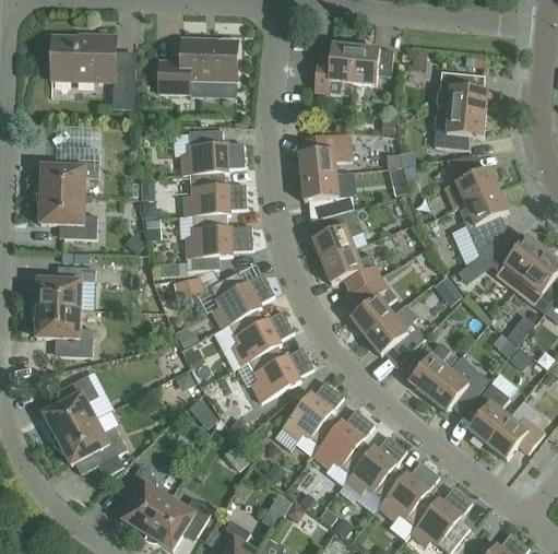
[(133,108),(134,50),(115,49),(115,35),(91,35),(90,37),(80,37),(80,36),(51,36),(50,78),(113,79),(111,107),(133,108)]
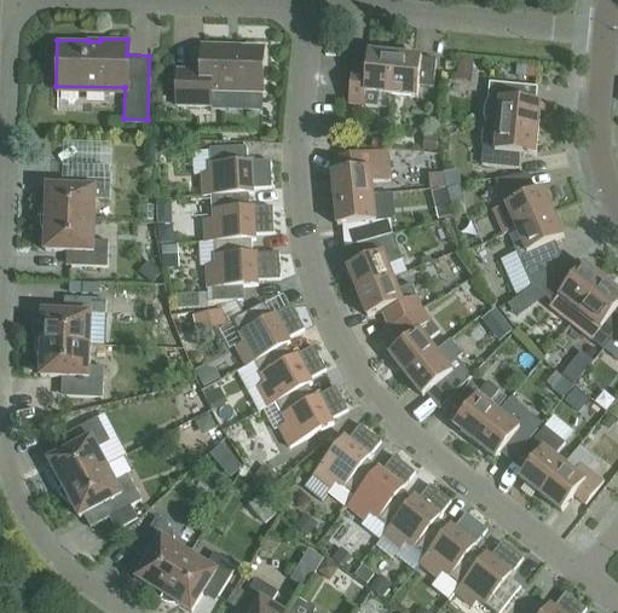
[(225,41),(201,41),(200,67),(175,65),(175,102),(209,103),(209,87),(261,88),(263,44),(258,42),(254,40),(244,40),(241,42),(235,42),(235,46),(225,46),(225,41)]
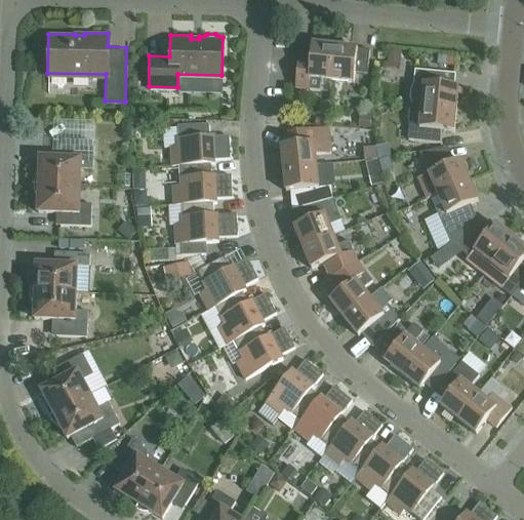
[(320,76),(330,77),(333,43),(311,41),(309,54),(296,53),(293,87),(319,89),(320,76)]
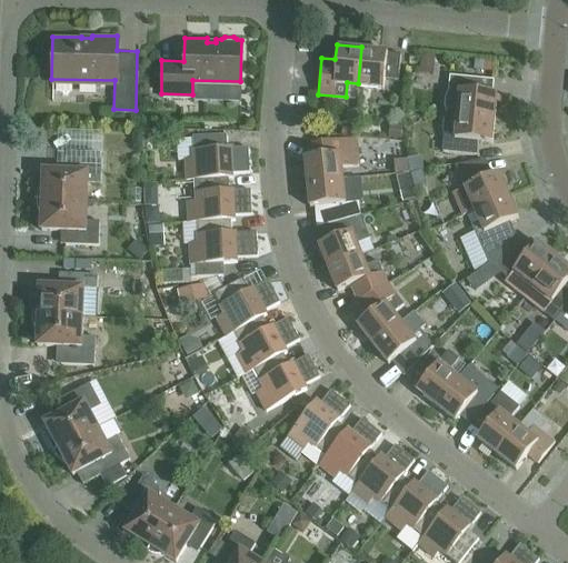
[(361,47),(358,83),(382,86),(384,76),(396,77),(399,50),(361,47)]
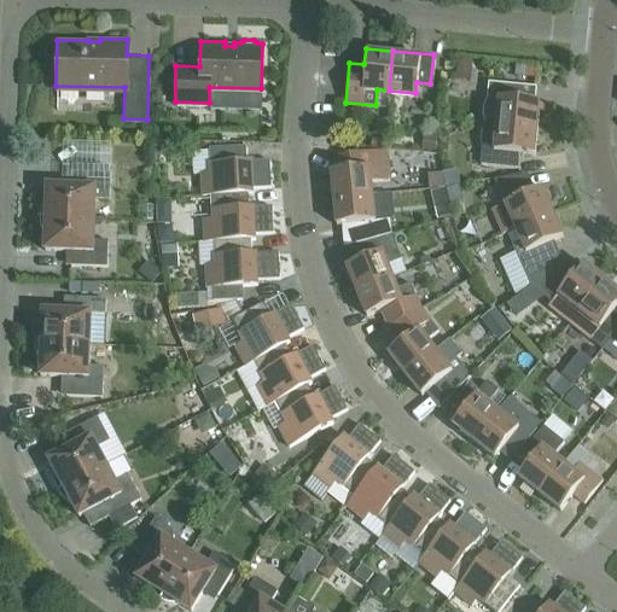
[(455,53),(454,70),(470,71),(471,54),(455,53)]
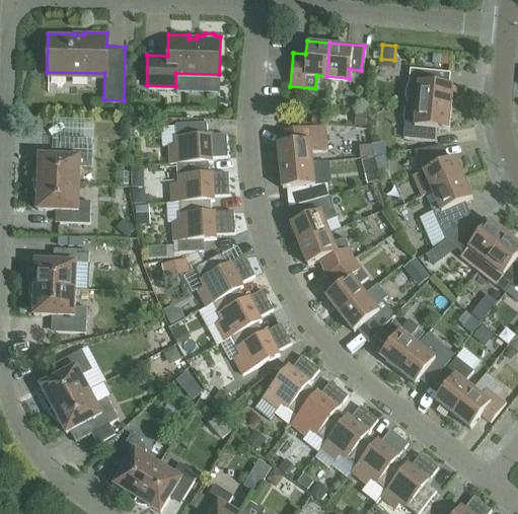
[(439,60),(440,50),(432,49),(431,60),(439,60)]
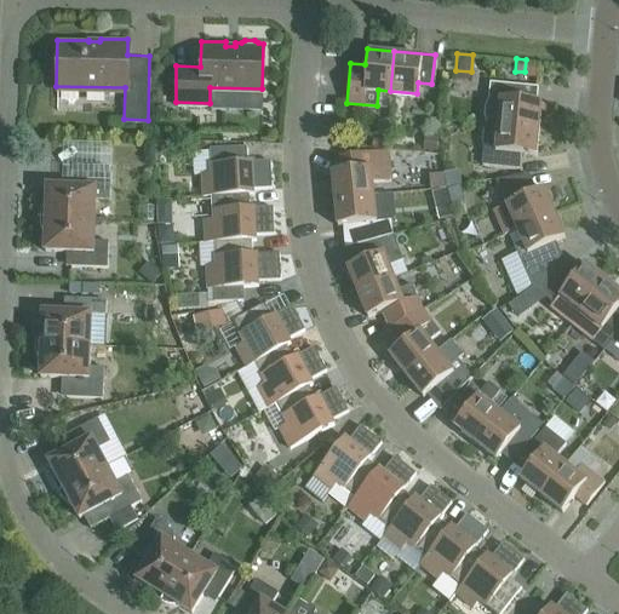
[(483,120),(537,125),(540,98),(526,97),(527,82),(488,79),(487,95),(485,98),(483,102),(483,110),(483,115),(485,119),(483,119),(483,120)]
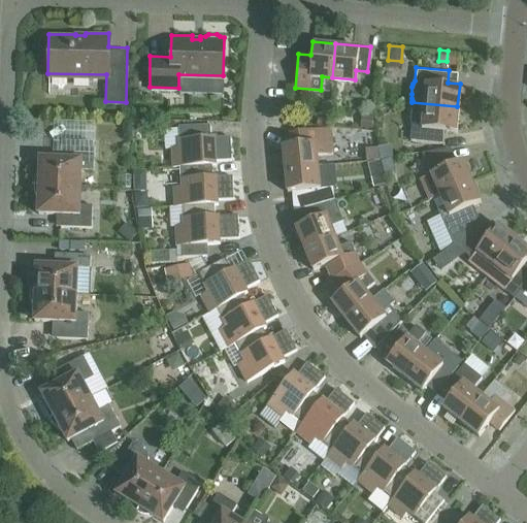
[(409,137),(415,138),(440,140),(442,128),(455,129),(457,106),(412,102),(413,103),(410,106),(409,110),(408,118),(409,121),(410,124),(409,137)]
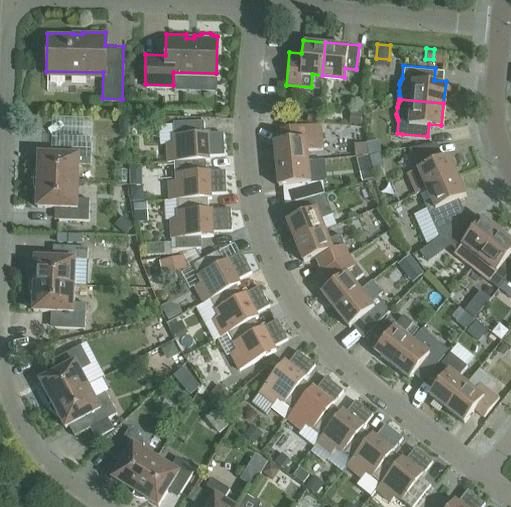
[(348,121),(360,121),(361,109),(349,108),(348,121)]
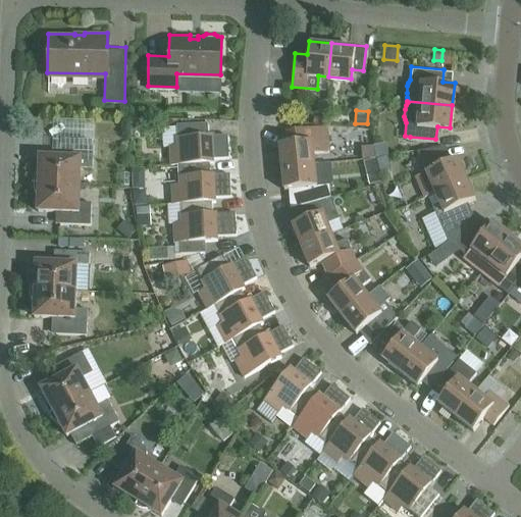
[(169,162),(177,162),(177,161),(208,160),(212,160),(212,156),(227,155),(226,133),(207,134),(206,120),(175,122),(176,143),(168,144),(169,162)]
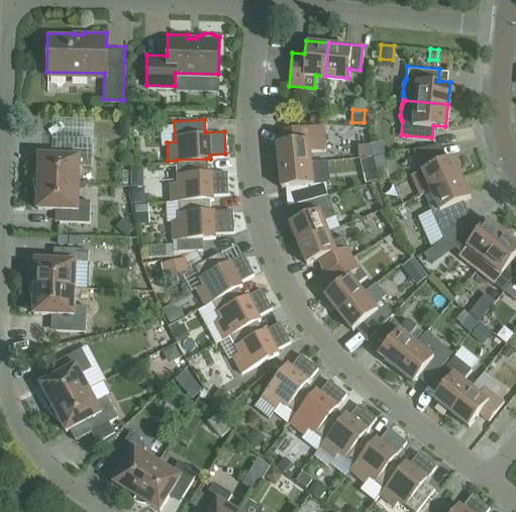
[(278,163),(310,160),(309,149),(324,148),(322,123),(282,126),(284,139),(276,140),(278,163)]
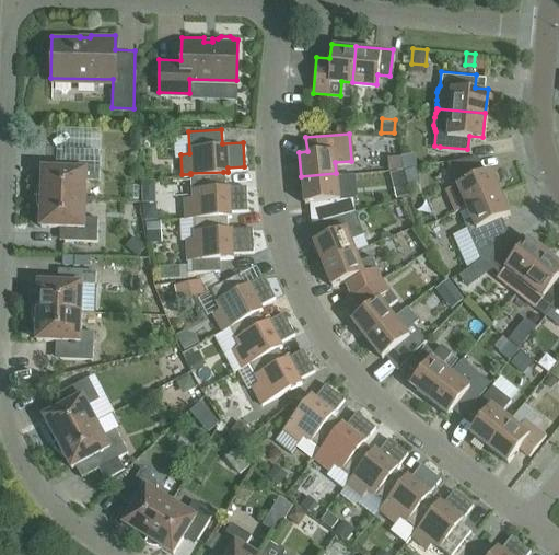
[(35,194),(80,195),(80,176),(97,177),(99,149),(66,148),(66,165),(42,164),(41,180),(39,182),(37,185),(36,189),(35,194)]
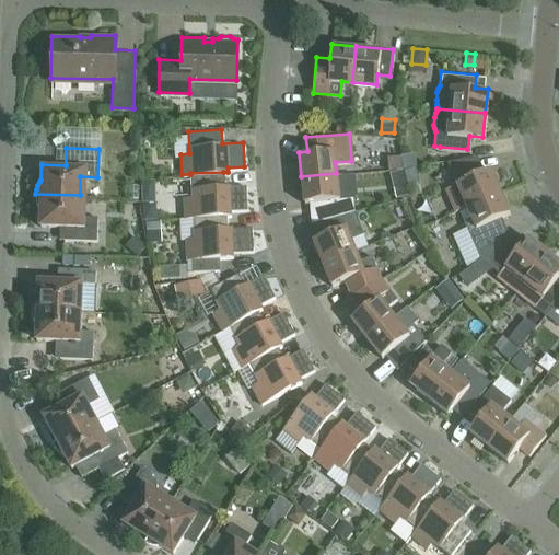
[(386,154),(387,168),(400,166),(399,152),(386,154)]
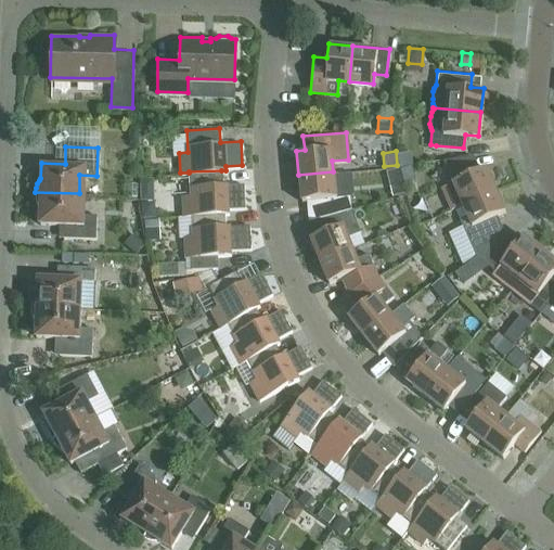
[(453,205),(494,188),(485,165),(475,169),(469,156),(474,155),(474,154),(442,161),(451,180),(439,186),(449,207),(453,205)]
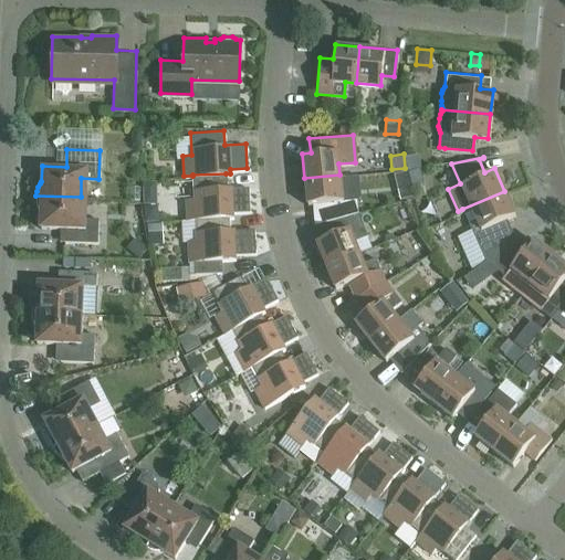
[(405,168),(393,171),(395,180),(407,177),(405,168)]
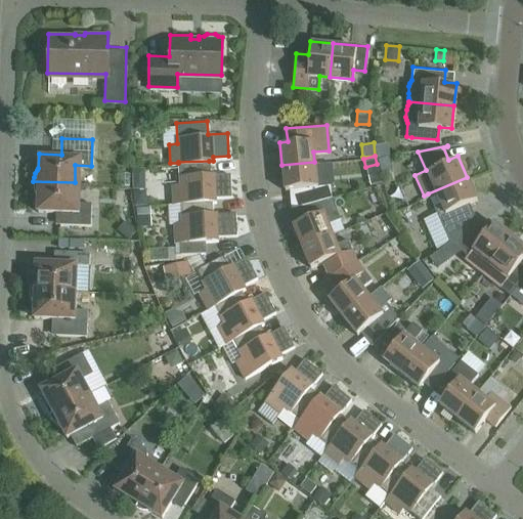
[(172,202),(180,202),(180,201),(211,200),(215,200),(215,196),(230,195),(229,172),(210,173),(209,161),(178,162),(178,163),(179,182),(171,183),(172,202)]
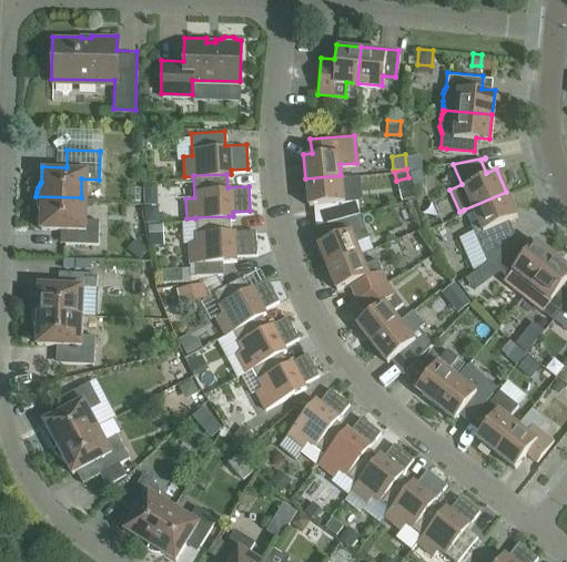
[(307,203),(313,203),(321,202),(323,221),(358,211),(357,198),(343,200),(341,175),(305,179),(307,203)]
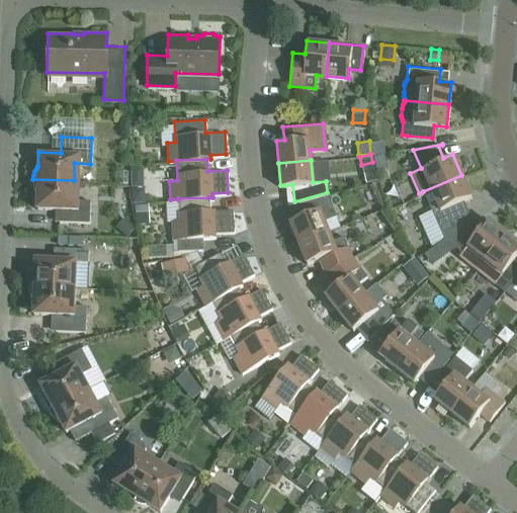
[(143,183),(142,163),(130,164),(131,184),(143,183)]
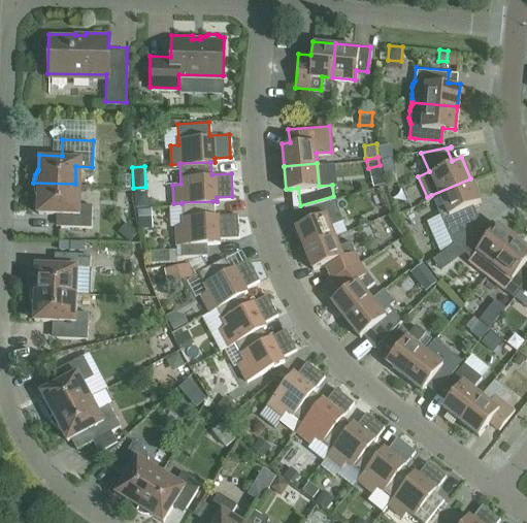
[(401,192),(413,188),(405,168),(395,172),(401,192)]
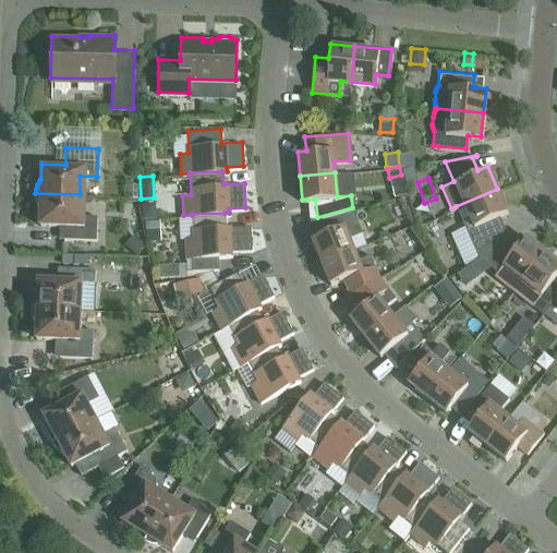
[(476,254),(506,230),(499,214),(507,211),(497,189),(456,206),(476,254)]
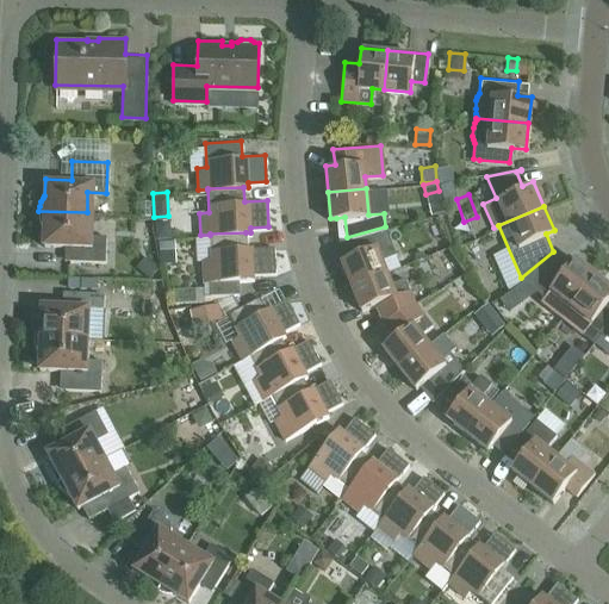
[(86,234),(87,212),(38,211),(38,213),(39,218),(41,223),(43,228),(43,243),(69,244),(68,259),(99,260),(100,234),(86,234)]
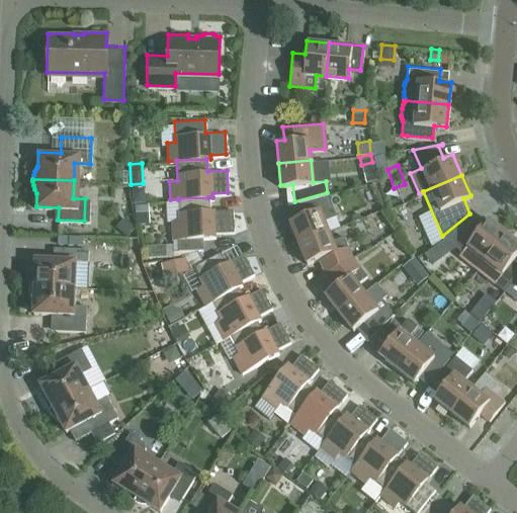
[(144,199),(143,185),(131,186),(132,200),(144,199)]
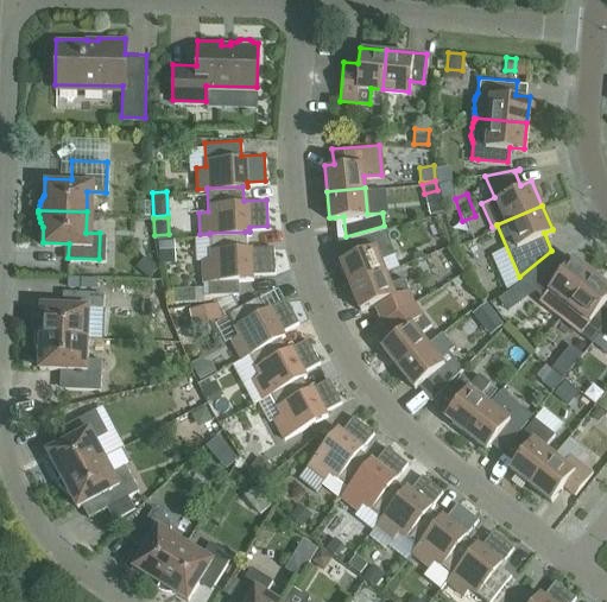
[(384,226),(346,236),(353,253),(339,259),(349,283),(385,268),(379,255),(392,249),(384,226)]
